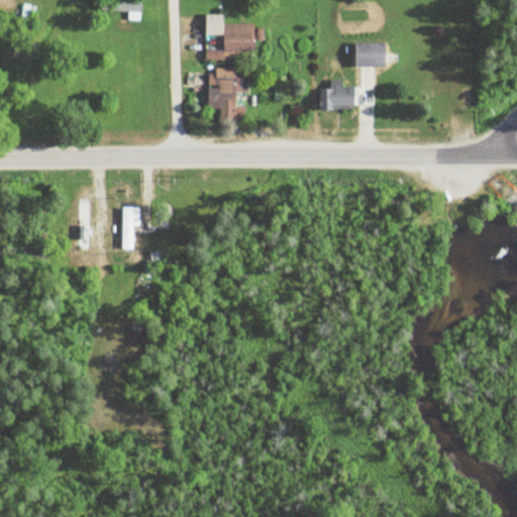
[(130,18),(141,18),(140,0),(115,0),(116,10),(130,10),(130,18)]
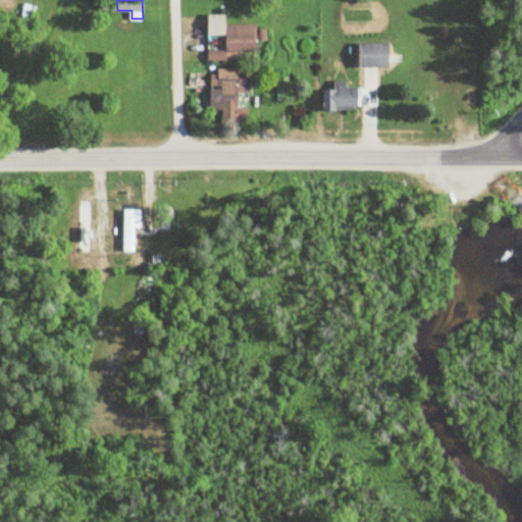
[(227,23),(227,14),(209,14),(208,35),(225,36),(225,50),(208,50),(208,60),(227,60),(227,52),(260,53),(260,23),(227,23)]
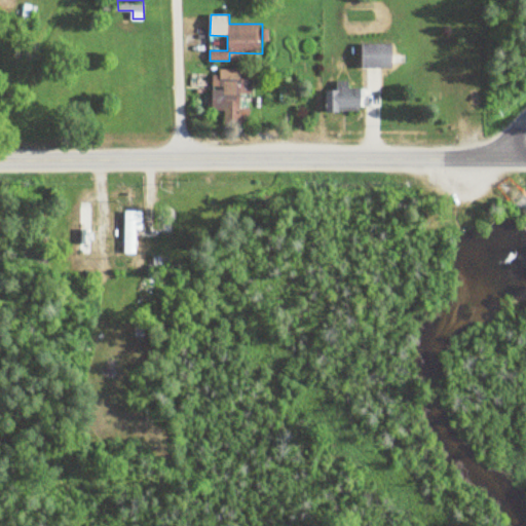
[(395,43),(362,43),(362,68),(395,68),(395,43)]
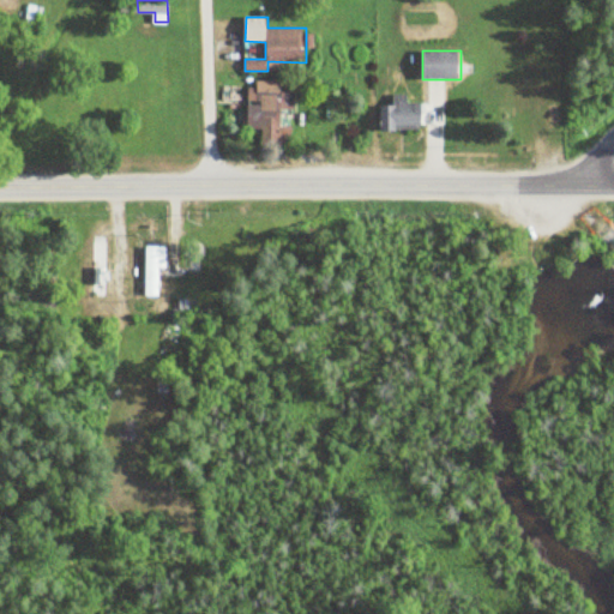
[(248,128),(282,128),(282,109),(295,109),(295,91),(282,91),(282,82),(248,82),(248,128)]
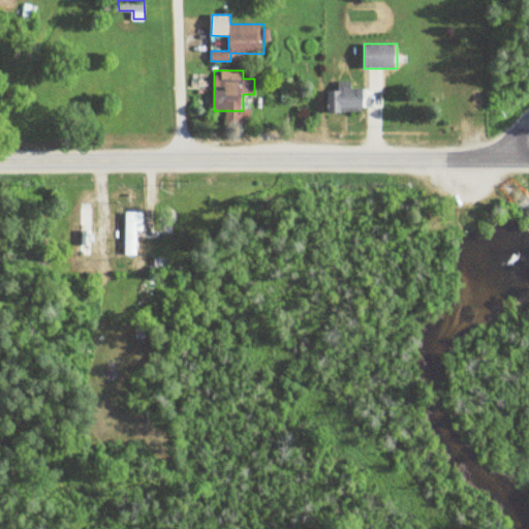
[(382,89),(382,75),(376,74),(375,83),(368,83),(368,88),(382,89)]
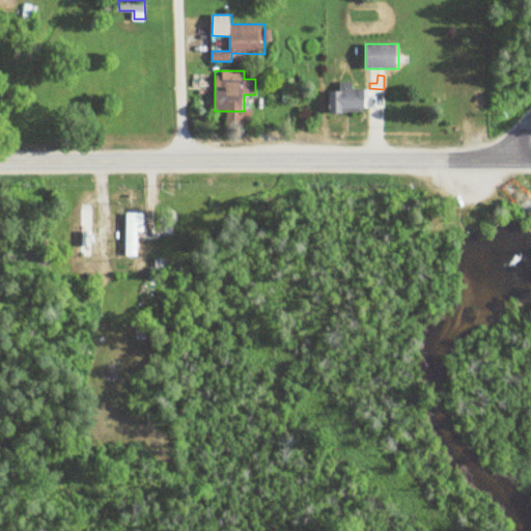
[(328,90),(328,112),(366,112),(366,89),(353,89),(353,82),(339,82),(339,90),(328,90)]
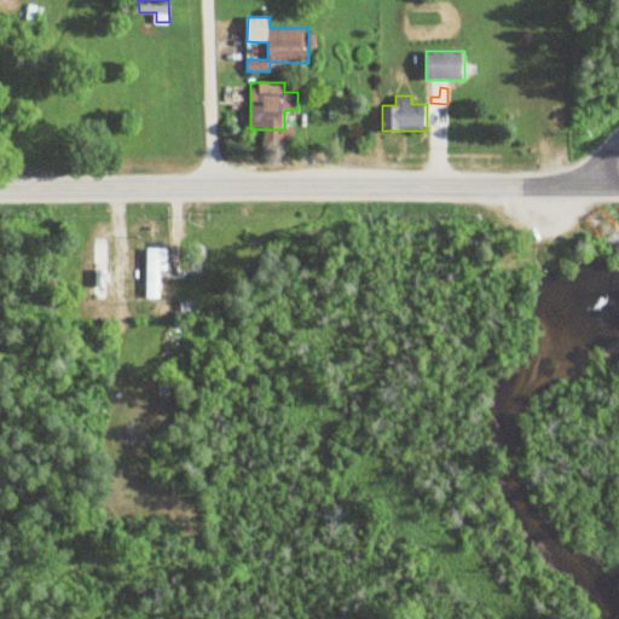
[(109,298),(109,243),(93,243),(93,298),(109,298)]
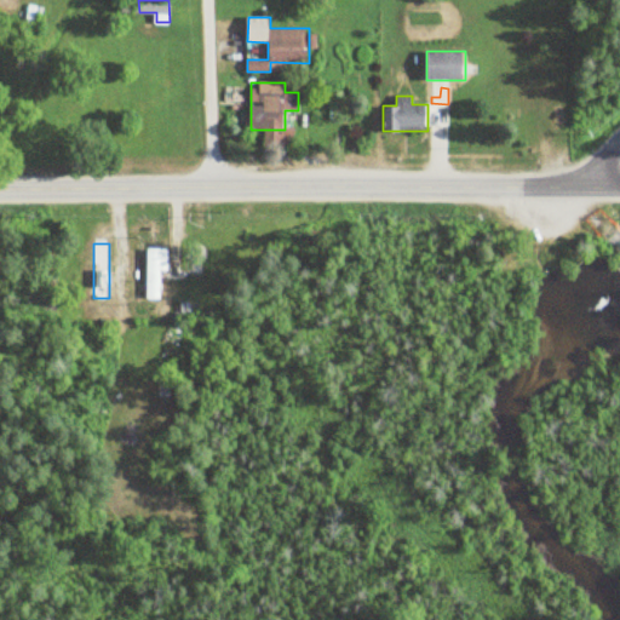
[(148,299),(166,299),(166,248),(148,248),(148,299)]
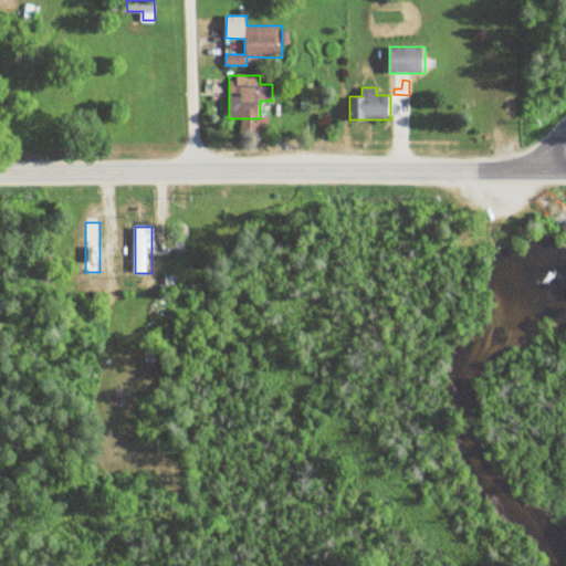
All buildings are outlined.
